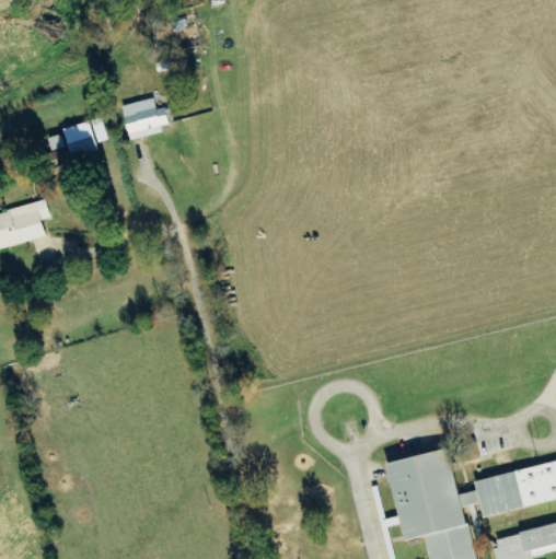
[(155,109),(153,99),(122,105),(129,140),(161,132),(160,126),(169,124),(164,107),(155,109)]
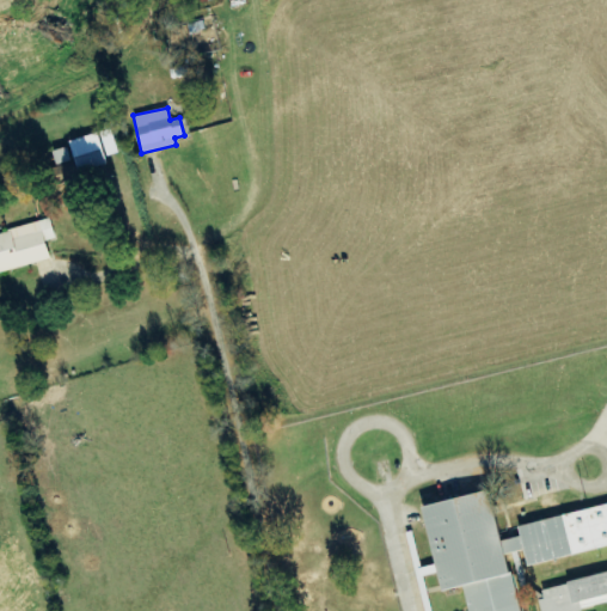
[(106,164),(97,132),(68,141),(79,173),(106,164)]
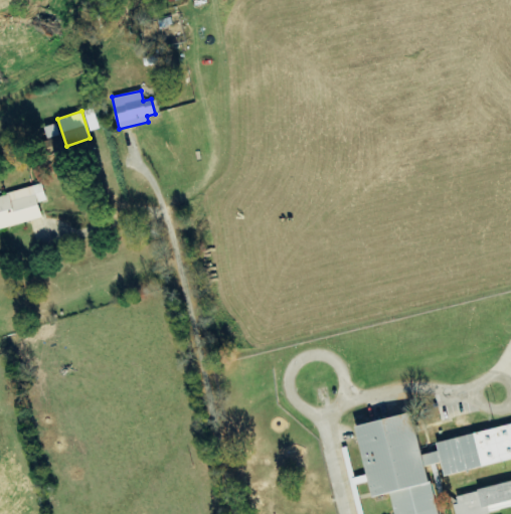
[(43,127),(47,147),(60,144),(55,124),(43,127)]
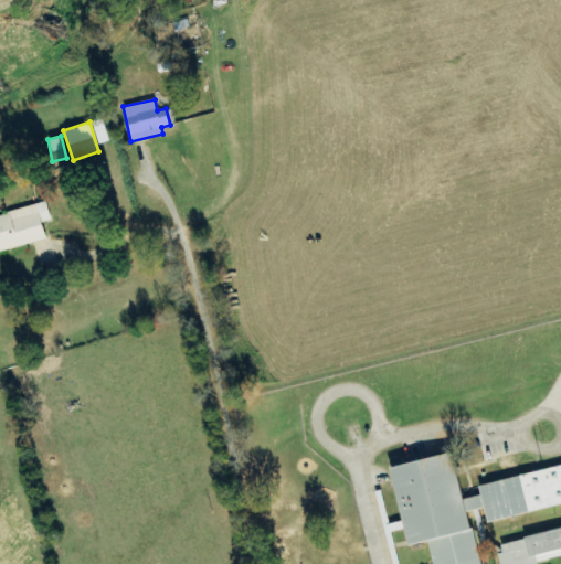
[(0,249),(46,238),(42,222),(50,220),(45,202),(0,213),(0,249)]
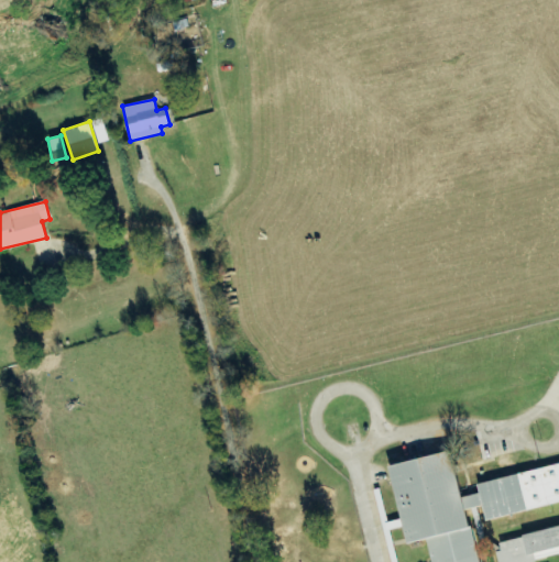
[(461,496),(451,452),(391,466),(408,544),(426,540),(430,561),(478,561),(466,509),(481,506),(484,519),(558,502),(558,525),(493,540),(497,561),(507,561),(558,550),(558,462),(474,482),(477,493),(461,496)]
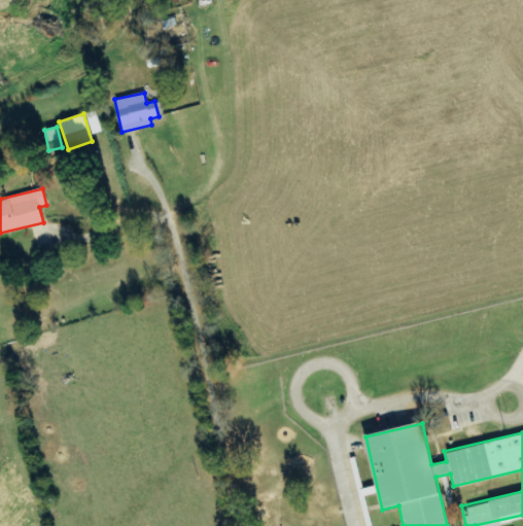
All buildings are outlined.
